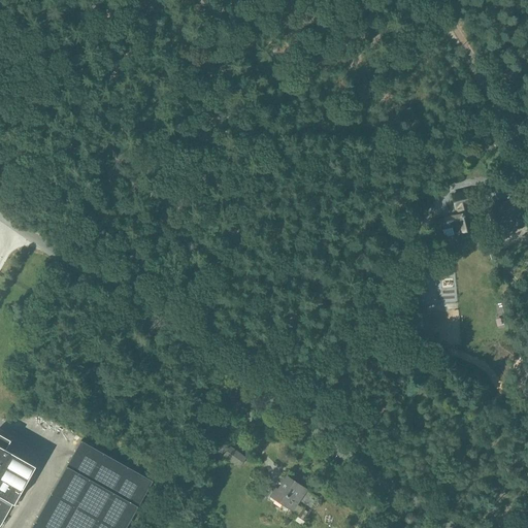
[(455,234),(475,229),(466,193),(452,196),(457,216),(439,220),(441,228),(453,226),(455,234)]
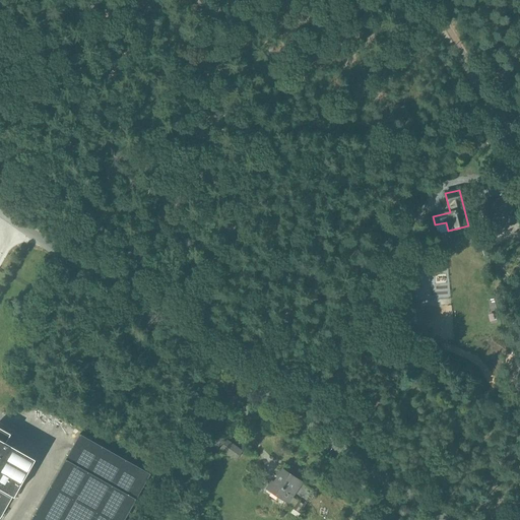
[(491,231),(509,225),(508,221),(517,218),(512,196),(484,202),(491,231)]
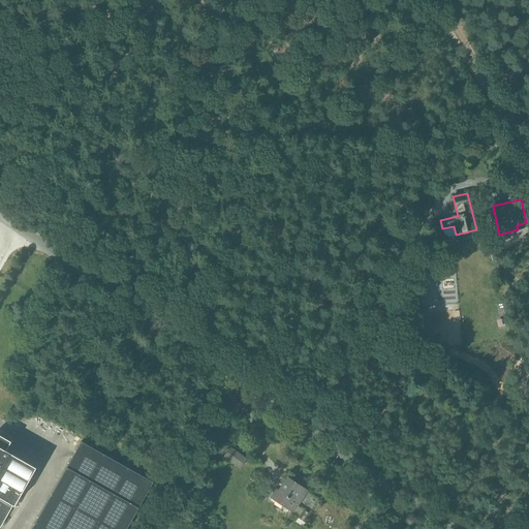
[(5,450),(10,441),(0,435),(0,527),(13,505),(35,468),(5,450)]
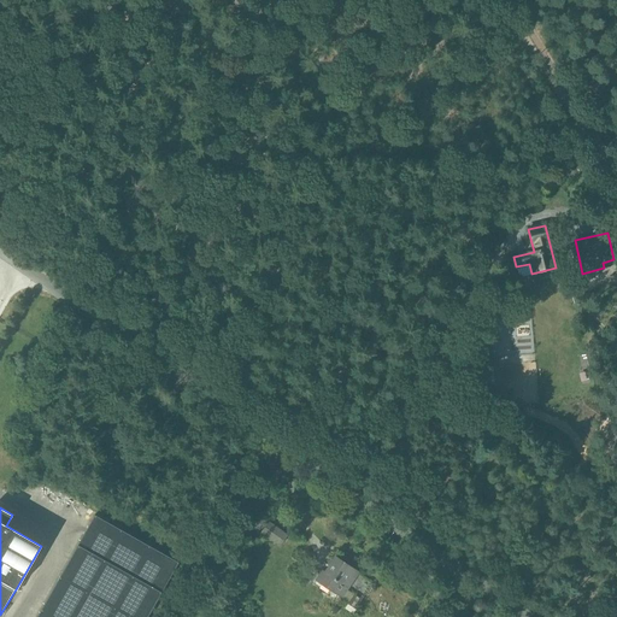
[(94,515),(36,616),(147,616),(178,562),(94,515)]
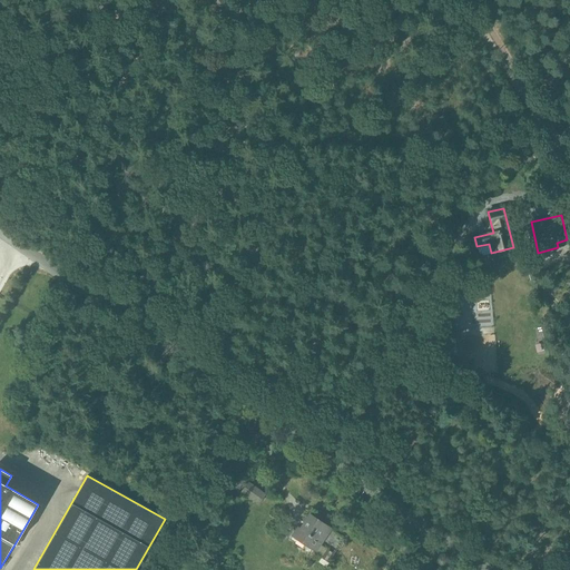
[(257,504),(266,493),(248,481),(241,492),(257,504)]
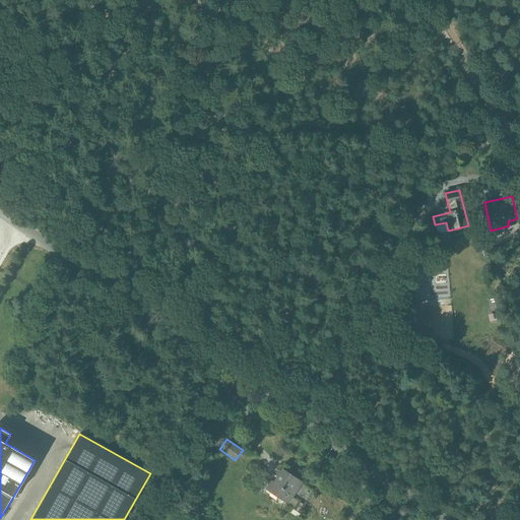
[(297,518),(305,506),(293,498),(301,483),(282,469),(266,490),(287,505),(293,509),(290,513),(297,518)]
